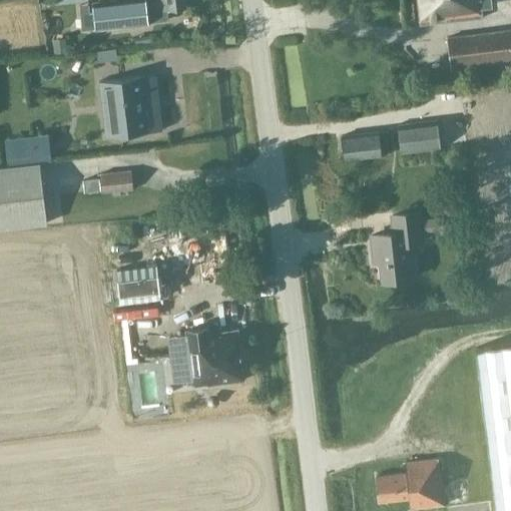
[(95,7),(98,33),(149,27),(147,10),(145,0),(95,7)]
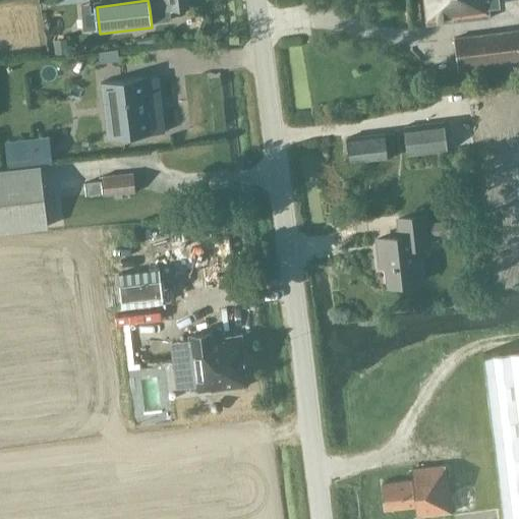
[(153,0),(154,10),(150,10),(152,27),(172,25),(171,11),(189,9),(188,0),(153,0)]
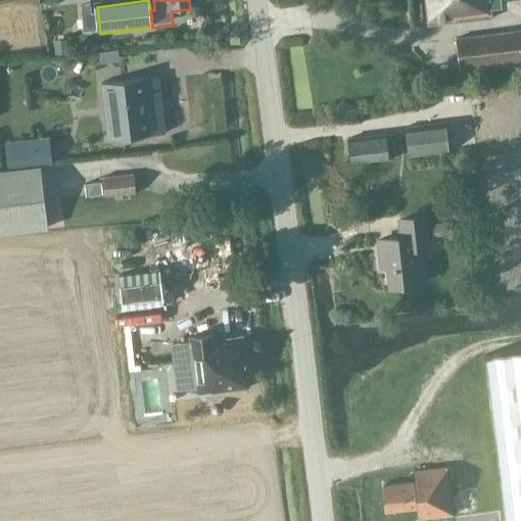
[(425,0),(428,28),(491,20),(488,0),(425,0)]
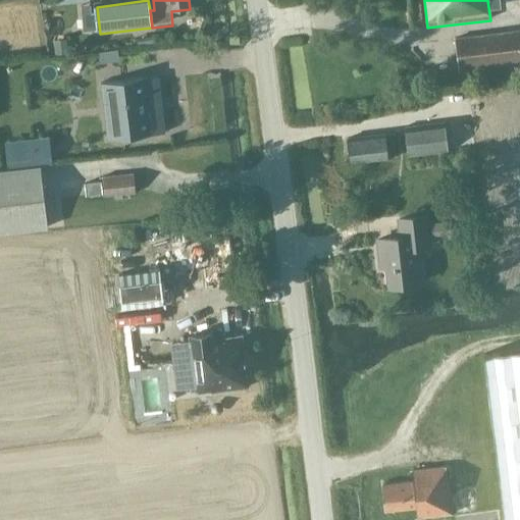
[(519,32),(458,41),(462,72),(519,64),(519,32)]
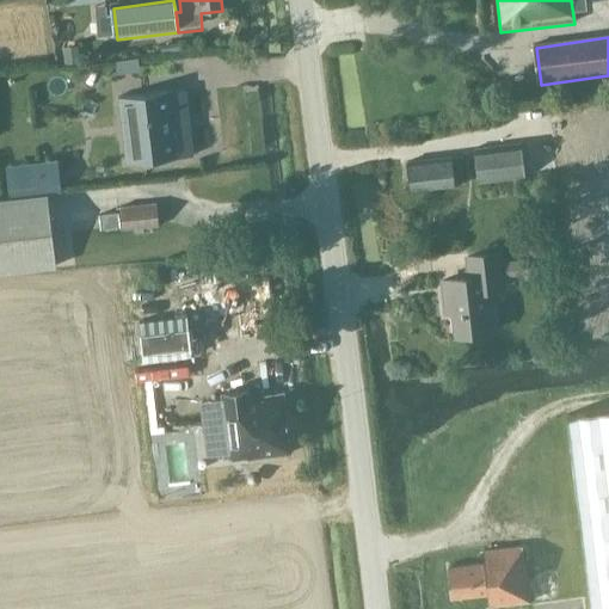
[(79,49),(65,50),(66,67),(81,66),(79,49)]
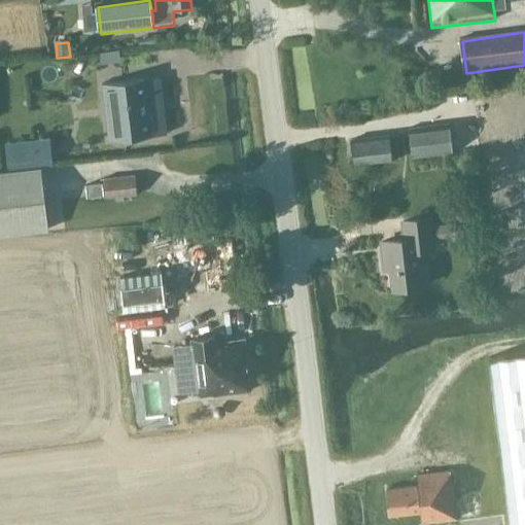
[(161,78),(103,85),(110,143),(168,136),(161,78)]
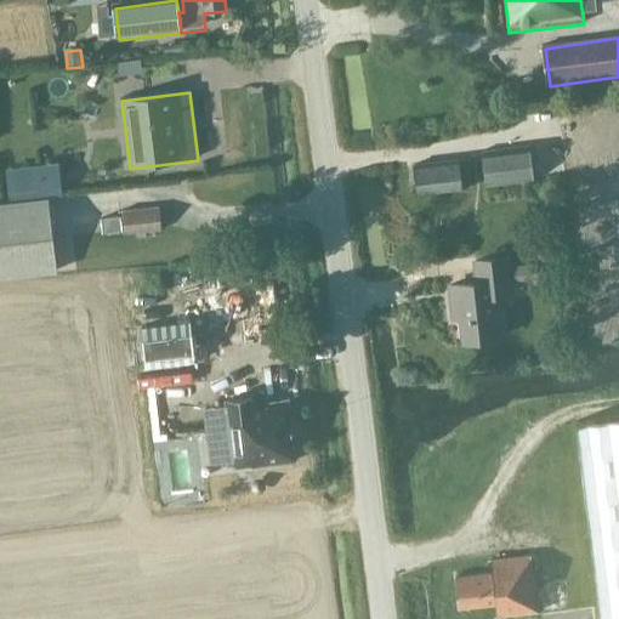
[(531,148),(482,153),(487,187),(534,181),(531,148)]
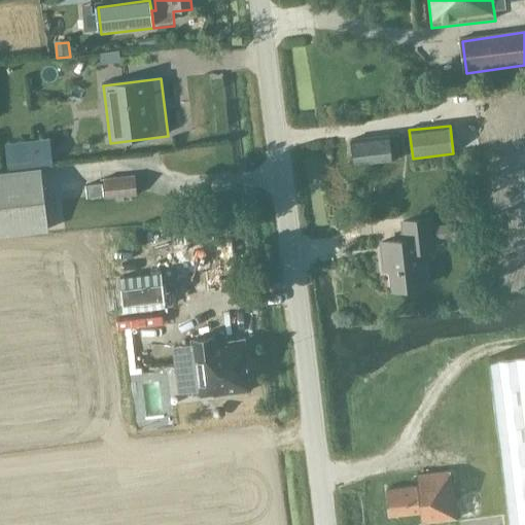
[(352,142),(355,167),(399,162),(396,137),(352,142)]
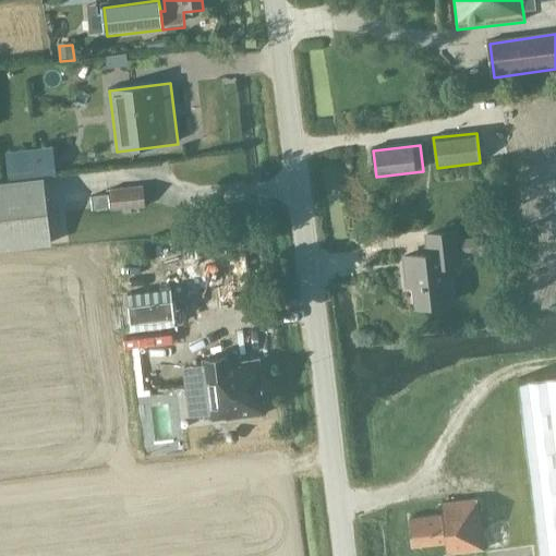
[(0,251),(48,246),(41,183),(0,186),(0,251)]
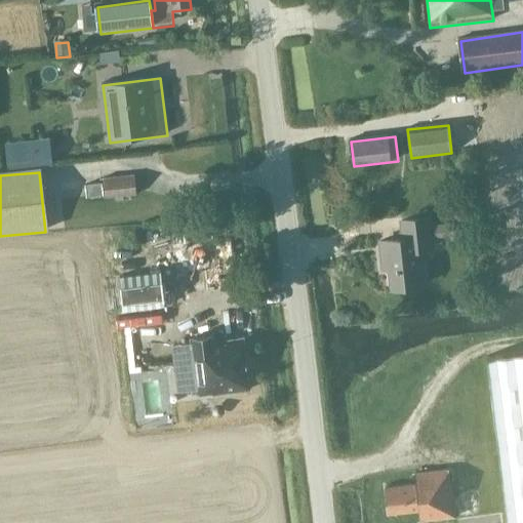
[(135,196),(133,177),(103,180),(106,200),(135,196)]
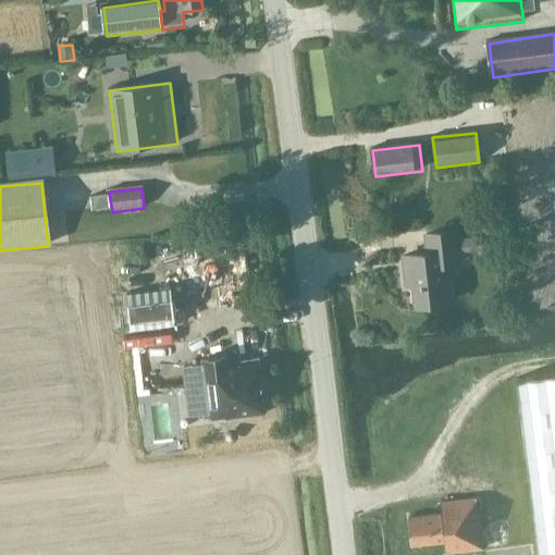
[(109,195),(91,197),(93,209),(110,207),(109,195)]
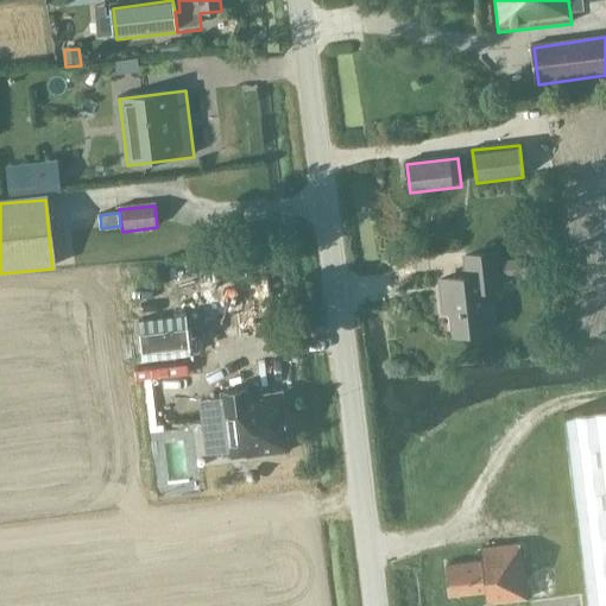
[(469,279),(442,283),(443,301),(450,301),(455,336),(492,332),(487,295),(503,292),(502,281),(534,276),(532,260),(518,262),(499,264),(498,253),(475,256),(466,257),(469,279)]
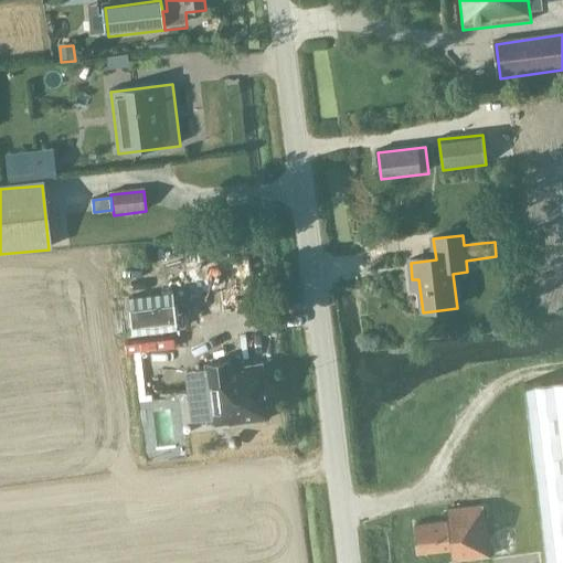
[(186,268),(190,299),(252,290),(245,245),(200,252),(201,266),(186,268)]
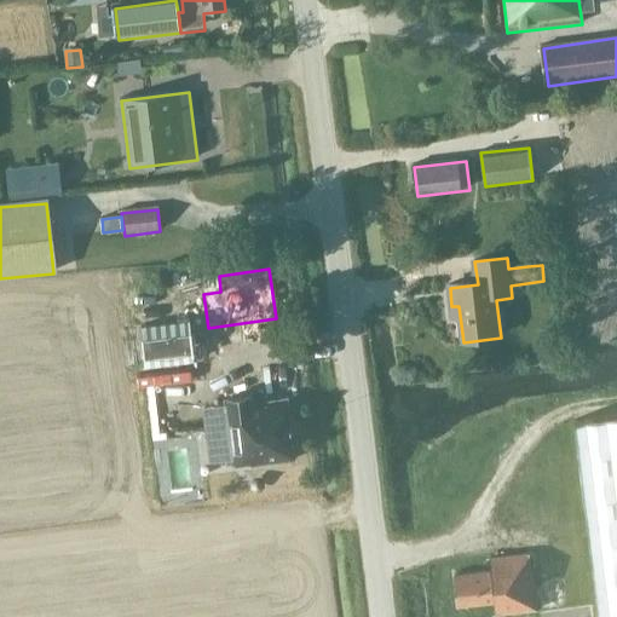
[(191,323),(142,329),(146,369),(196,363),(191,323)]
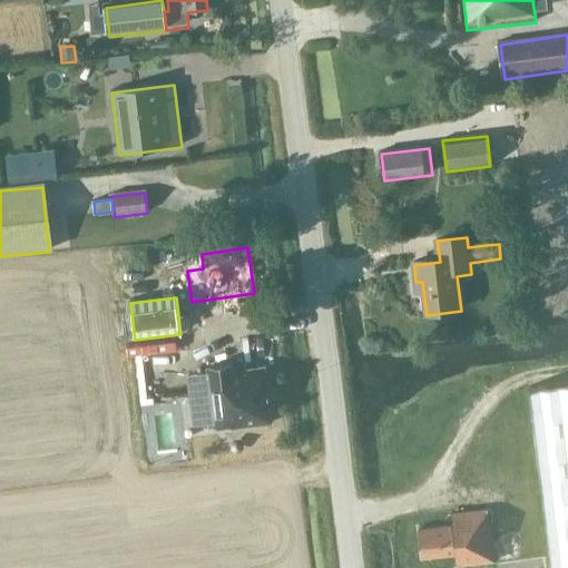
[(262,370),(262,371),(233,374),(232,368),(207,371),(215,431),(232,428),(232,431),(270,426),(272,426),(272,423),(271,423),(264,373),(264,370),(262,370)]
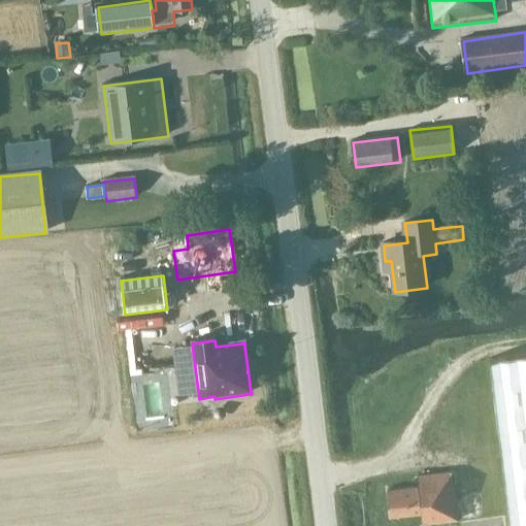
[(525,356),(487,362),(506,525),(525,525),(525,356)]
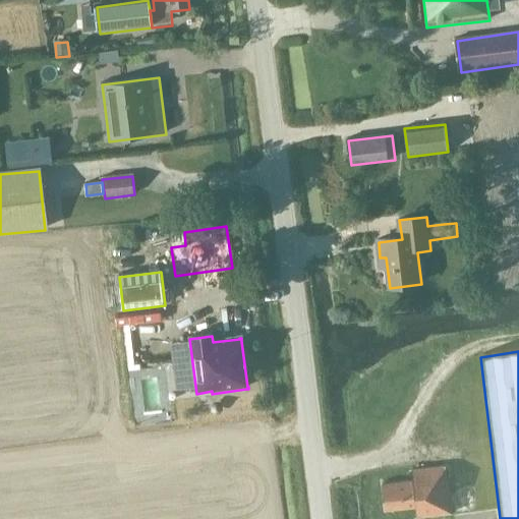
[(445,469),(411,472),(412,482),(383,485),(386,513),(415,509),(417,518),(425,518),(452,515),(448,481),(446,481),(445,469)]
